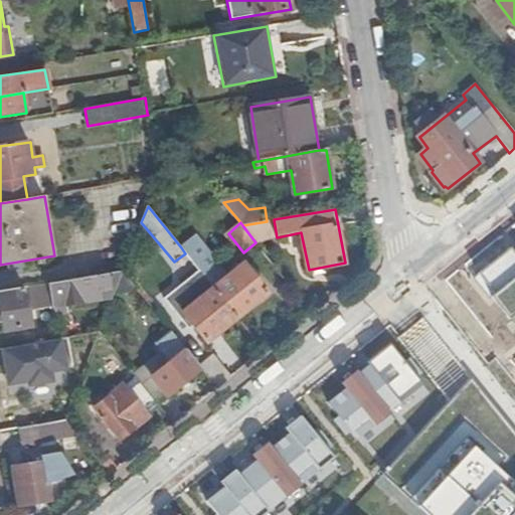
[(185,253),(238,318),(269,293),(244,264),(229,277),(196,235),(181,247),(185,253)]
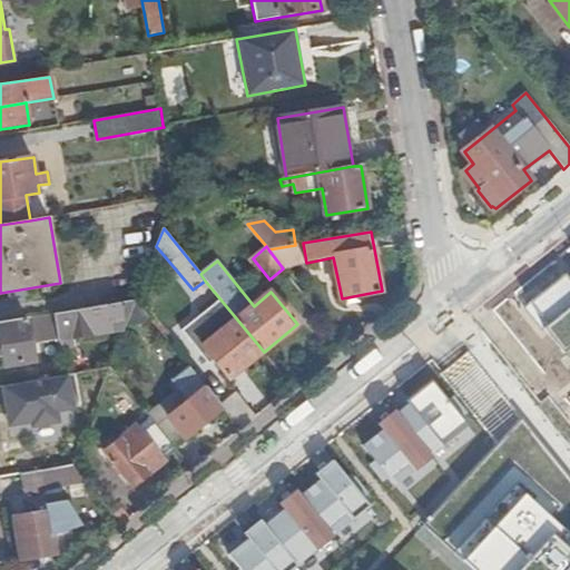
[(567,276),(528,306),(564,353),(569,347),(569,279),(569,281),(567,276)]
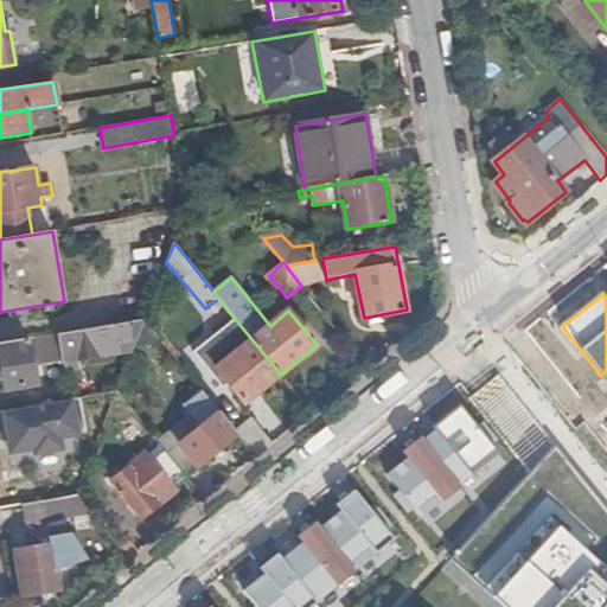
[(218,299),(205,308),(240,350),(217,370),(244,404),(281,375),(218,299)]
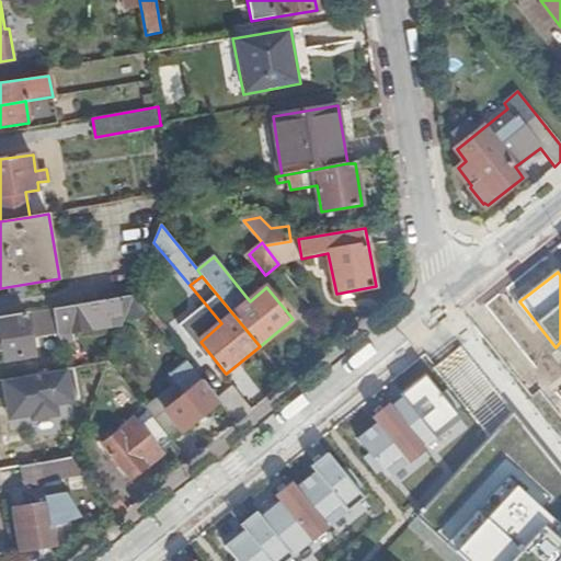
[(57,334),(123,323),(133,296),(53,309),(57,334)]
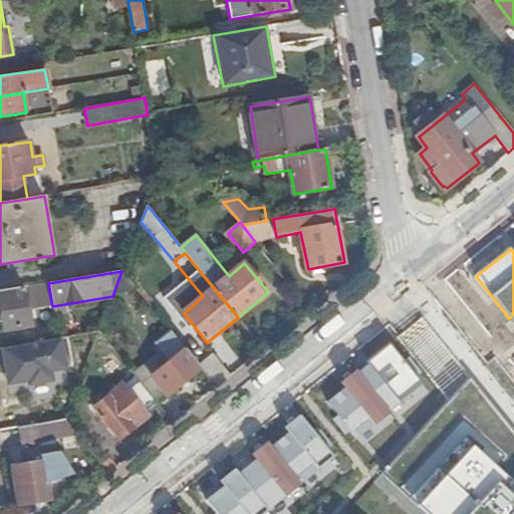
[(25,287),(0,291),(0,305),(4,330),(31,325),(25,287)]
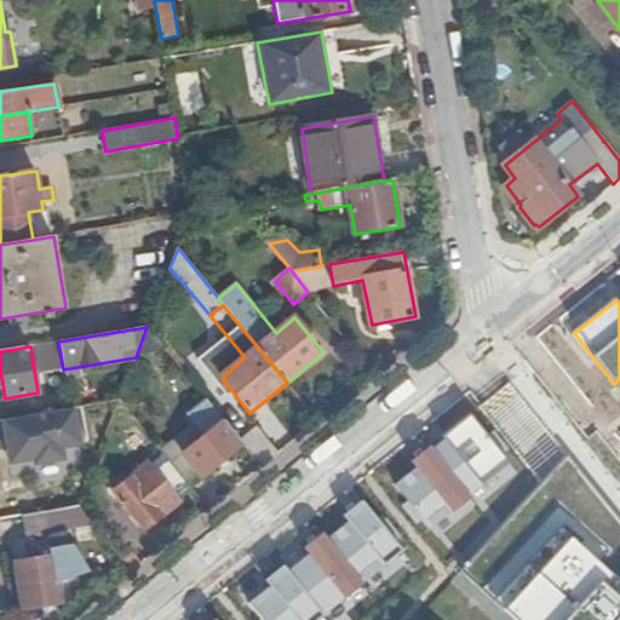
[(172,464),(190,487),(244,445),(241,441),(206,399),(190,411),(208,434),(172,464)]
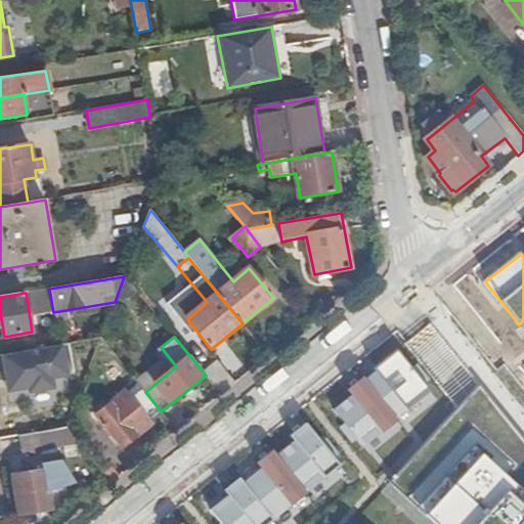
[(0,355),(0,372),(16,369),(17,370),(38,367),(39,368),(79,361),(77,349),(82,347),(81,341),(0,355)]
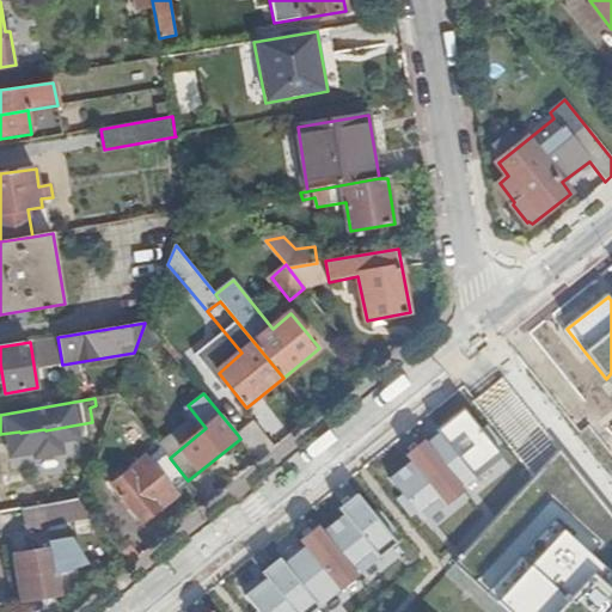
[(189,420),(159,445),(170,458),(206,428),(188,405),(185,408),(187,409),(184,412),(189,420)]
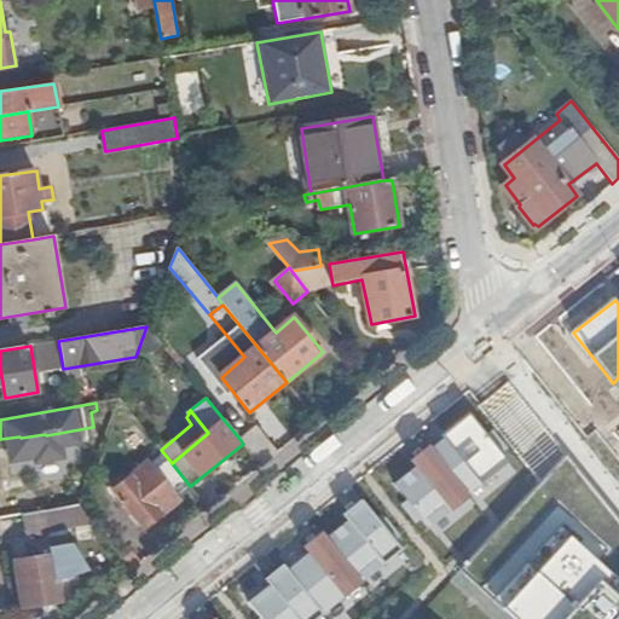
[(432,450),(468,495),(508,463),(469,415),(443,437),(445,439),(432,450)]
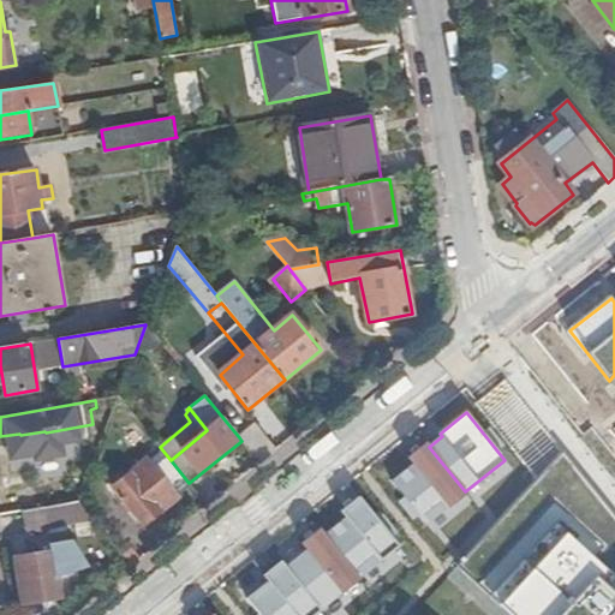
[(393,481),(427,523),(448,506),(449,507),(467,493),(465,491),(429,447),(427,443),(408,458),(413,464),(393,481)]
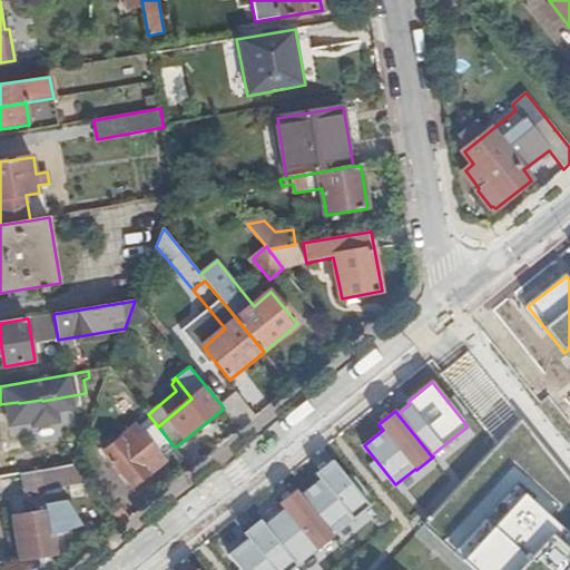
[(475,569),(569,569),(569,478),(522,419),(424,522),(475,569)]
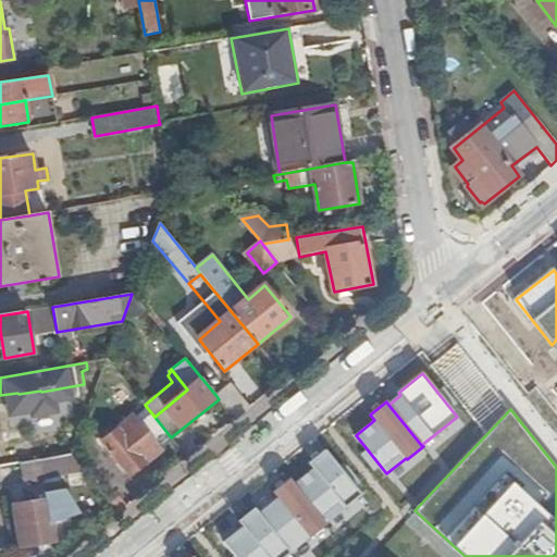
[(143,428),(134,417),(103,441),(132,474),(161,450),(151,438),(159,433),(150,422),(143,428)]
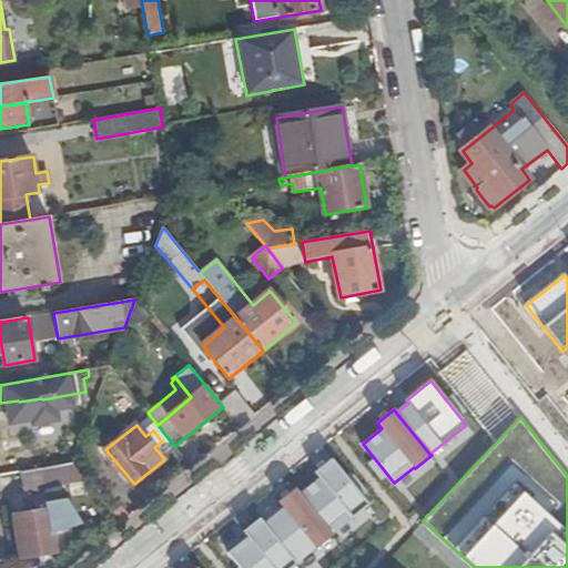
[(295,497),(327,537),(367,505),(332,460),(315,474),(320,478),(295,497)]
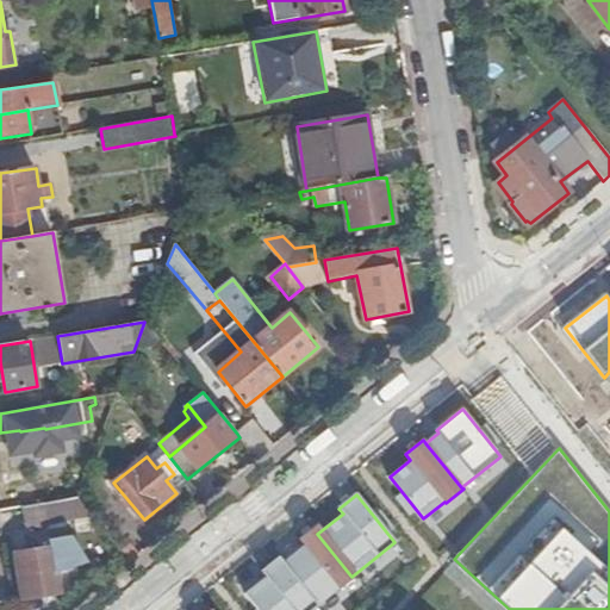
[(79,497),(43,503),(47,522),(93,514),(79,497)]
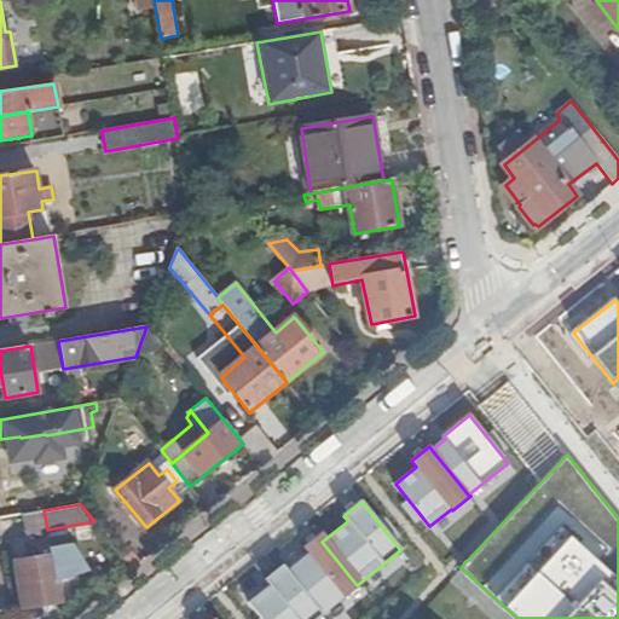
[(283,573),(318,615),(339,600),(340,601),(358,586),(357,585),(322,542),(318,537),(300,551),(305,556),(283,573)]
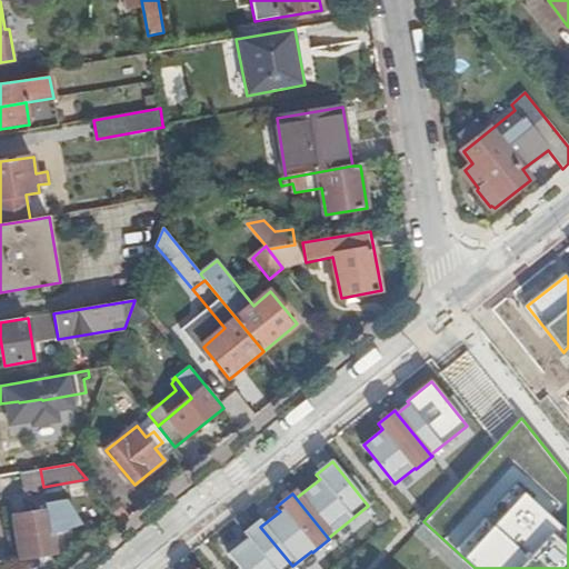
[(50,511),(16,517),(22,558),(58,552),(50,511)]
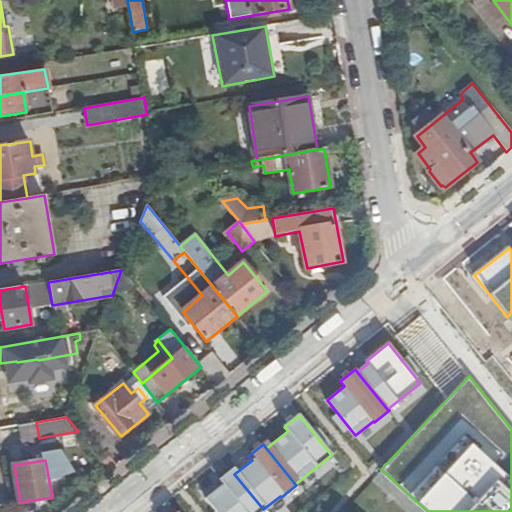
[(203,500),(212,511),(259,511),(263,509),(234,474),(231,470),(216,481),(220,487),(203,500)]
